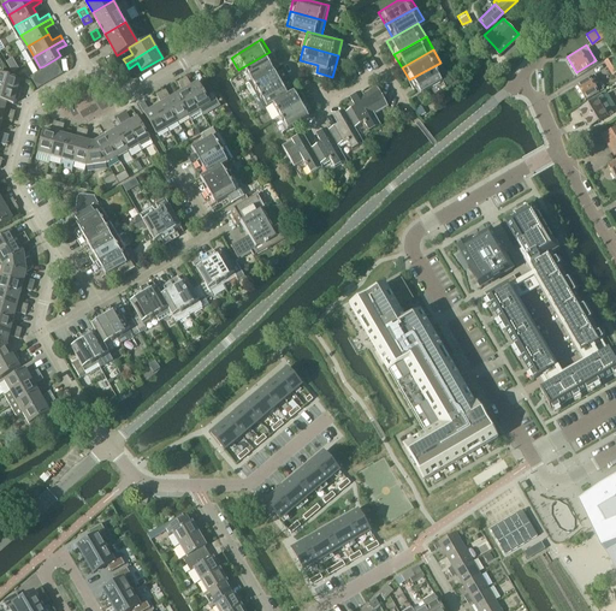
[(246,83),(277,65),(270,52),(238,70),(246,83)]
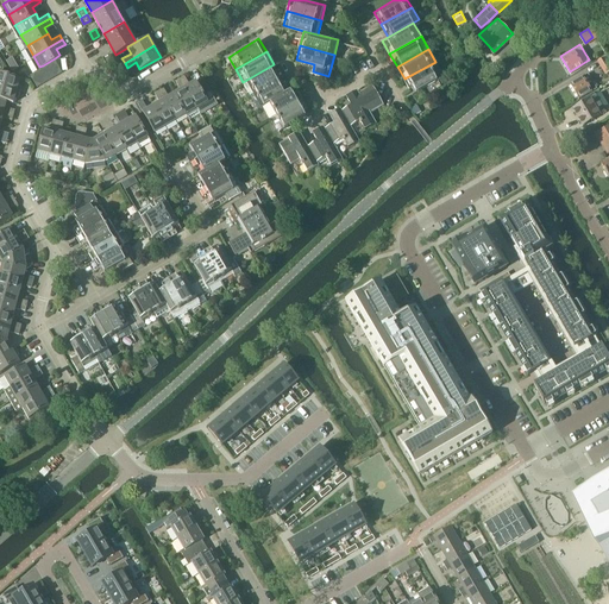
[(603,52),(596,57),(604,73),(608,69),(608,63),(608,62),(608,61),(608,60),(604,52),(603,54),(603,52)]
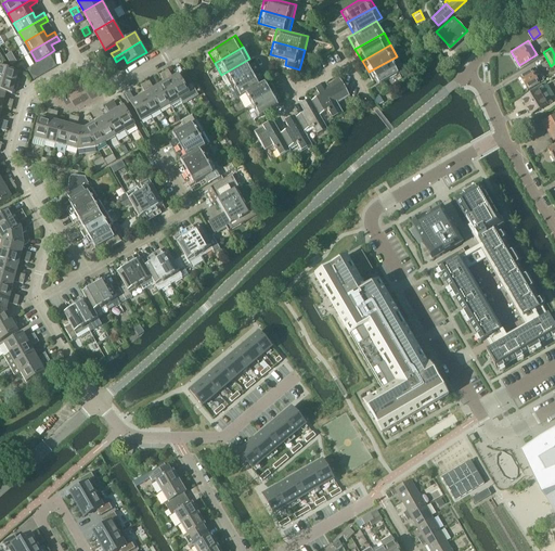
[(50,53),(44,56),(50,66),(56,63),(50,53)]
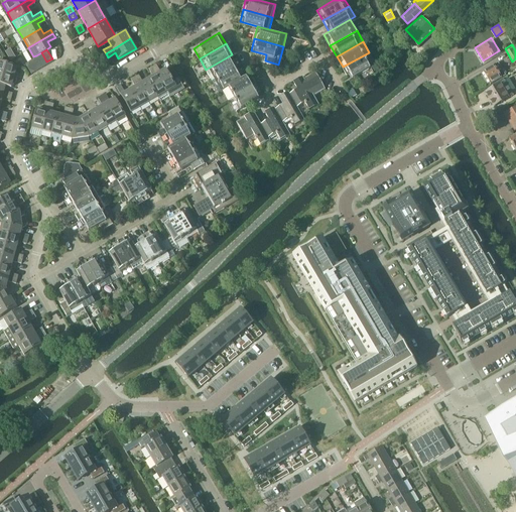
[(41,52),(36,55),(41,65),(46,61),(41,52)]
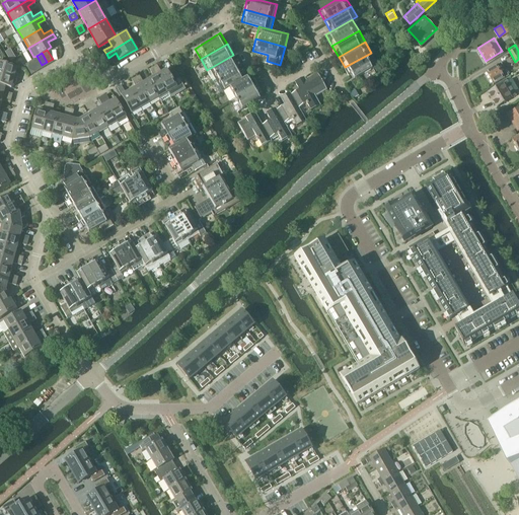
[(371,53),(345,67),(351,78),(377,64),(371,53)]
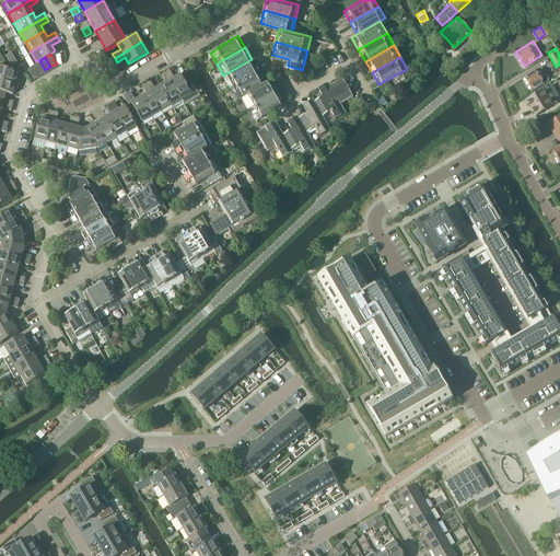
[(230,87),(258,70),(252,59),(223,76),(230,87)]
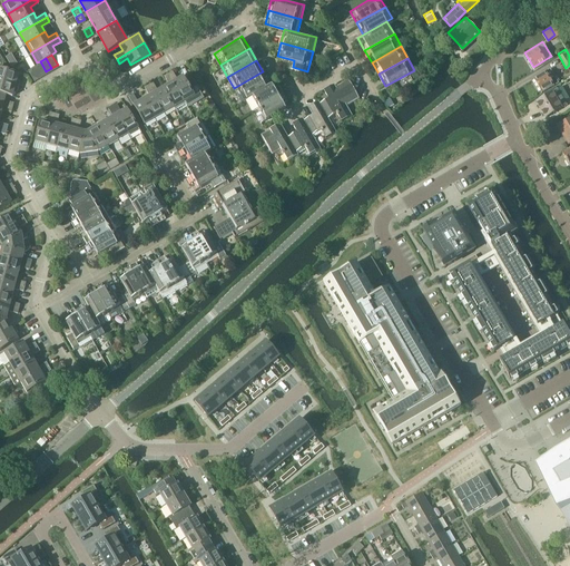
[(36,62),(33,64),(40,75),(46,71),(40,61),(37,62),(36,62)]
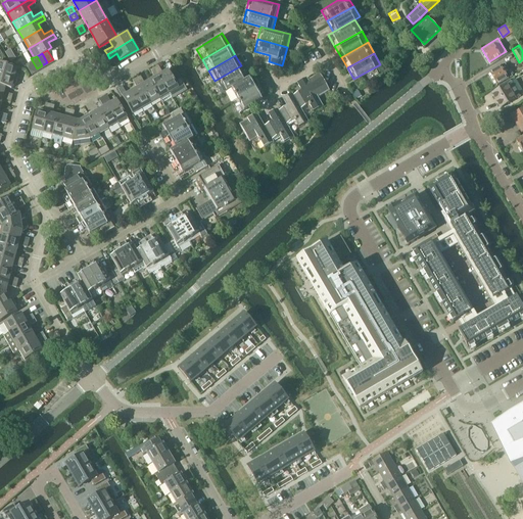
[(31,58),(26,61),(27,63),(31,72),(37,68),(31,58)]
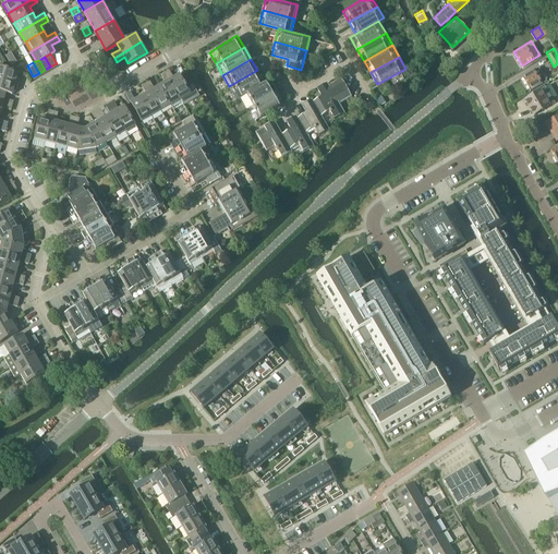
[(0,63),(0,75),(17,81),(20,76),(15,75),(17,69),(9,67),(0,63)]
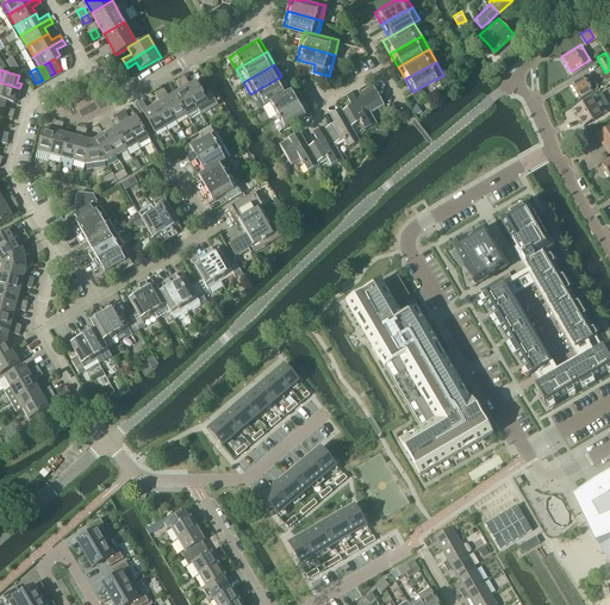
[(577,95),(596,85),(587,69),(568,80),(577,95)]
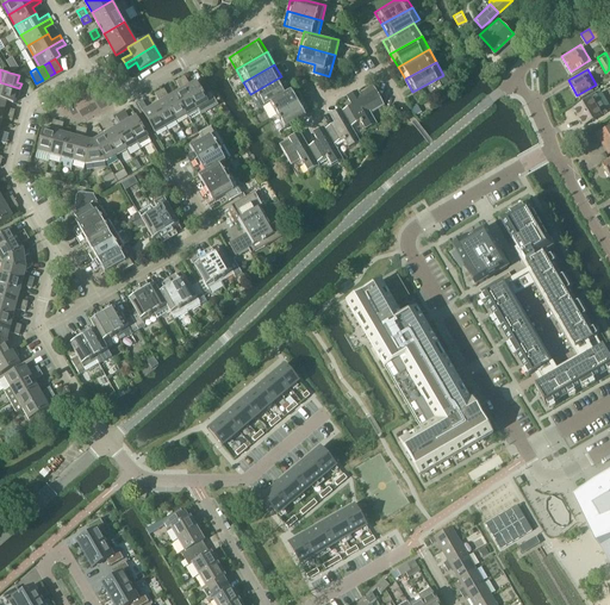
[(184,73),(179,76),(197,106),(199,112),(211,105),(204,93),(210,89),(204,78),(197,81),(195,79),(190,82),(184,73)]
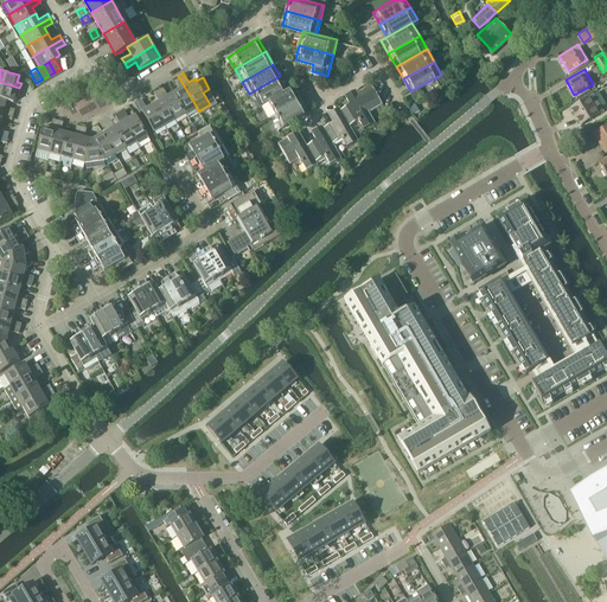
[(179,87),(173,90),(185,111),(189,117),(198,111),(196,106),(178,76),(174,78),(179,87)]
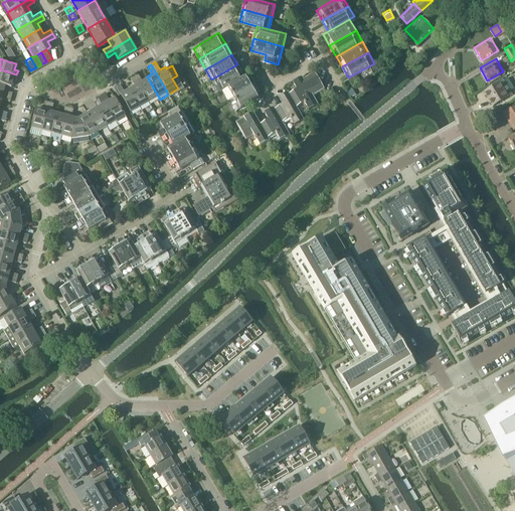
[(237,65),(211,80),(216,88),(218,91),(222,88),(244,75),(243,75),(237,65)]
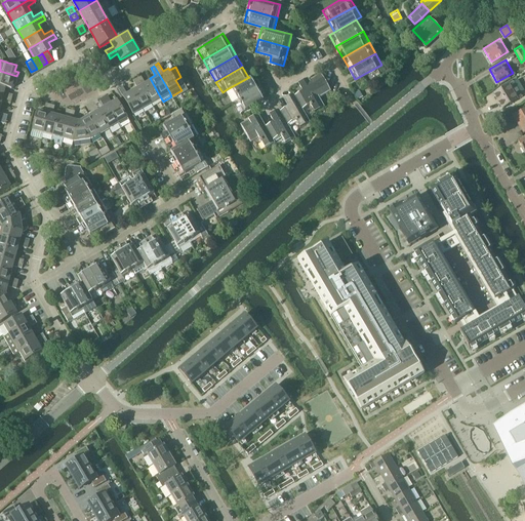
[(0,82),(5,84),(11,86),(12,79),(15,80),(16,76),(0,71),(0,82)]
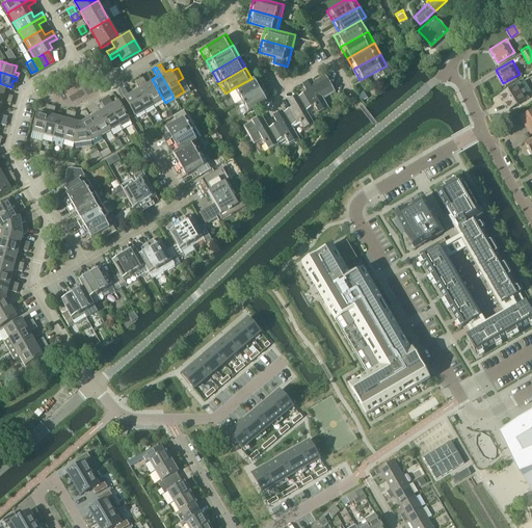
[(309,87),(298,94),(306,108),(314,103),(318,111),(328,105),(322,96),(335,89),(324,72),(313,78),(312,76),(304,80),(309,87)]
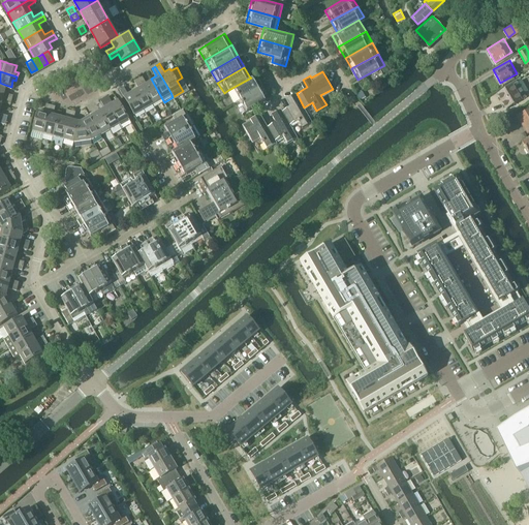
[(142,73),(137,76),(152,102),(161,97),(151,79),(146,82),(142,73)]
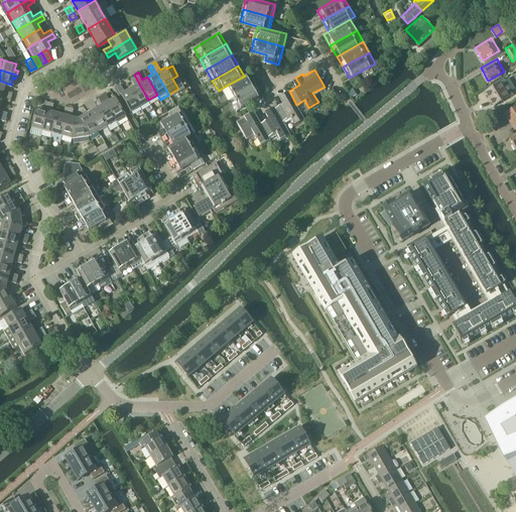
[(245,76),(223,88),(230,99),(256,84),(249,73),(244,76),(245,76)]
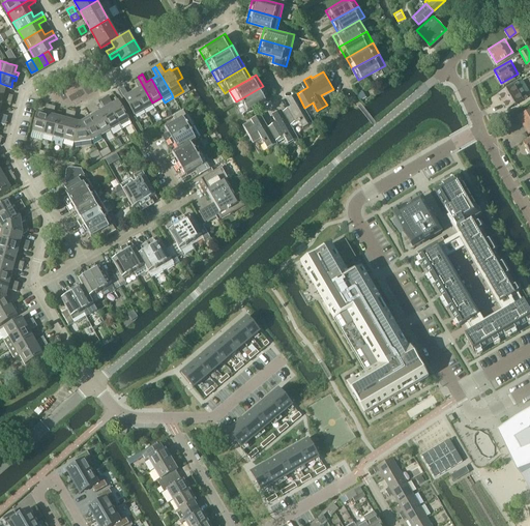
[(138,86),(133,89),(143,108),(152,103),(138,77),(134,79),(138,86)]
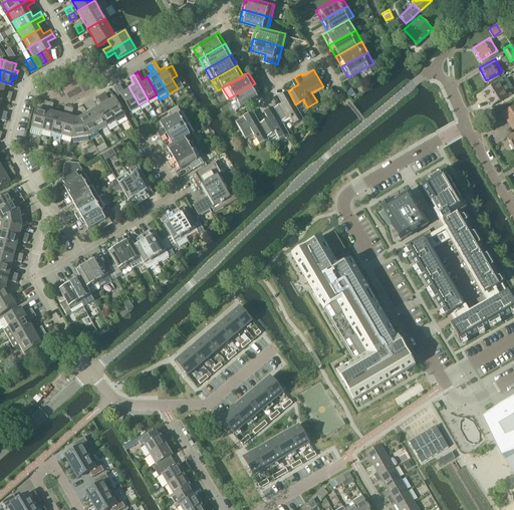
[(491,103),(510,92),(508,88),(511,86),(511,84),(506,76),(504,76),(482,88),(491,103)]
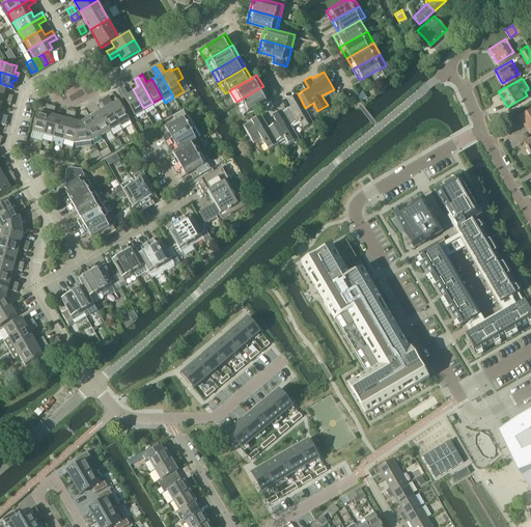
[(0,93),(11,98),(12,93),(3,90),(5,85),(0,83),(0,93)]
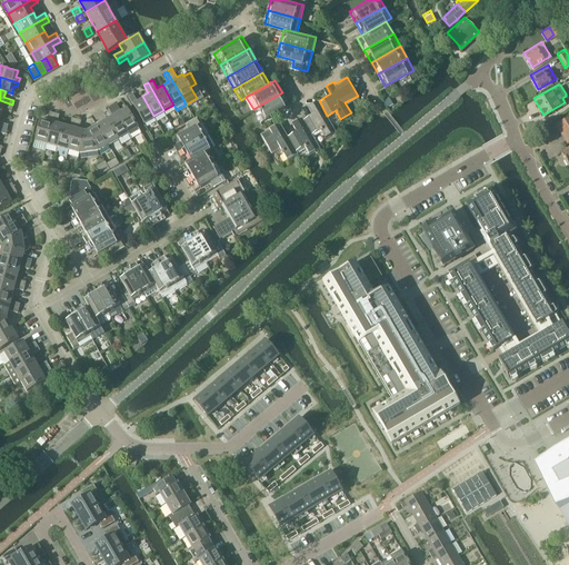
[(132,91),(128,93),(143,121),(153,116),(142,96),(137,99),(132,91)]
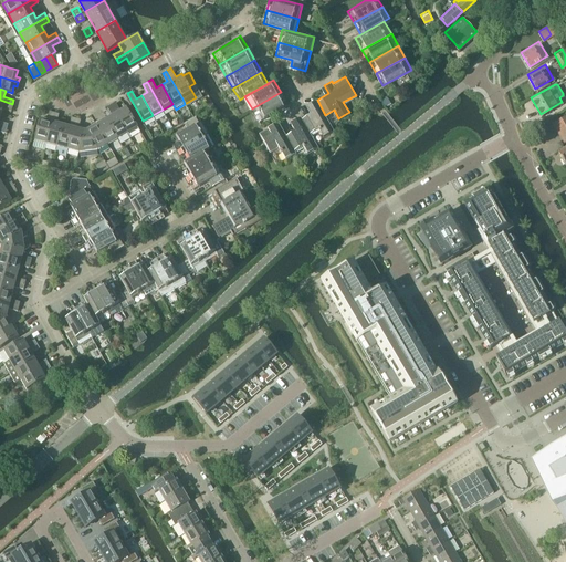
[(281,92),(252,108),(259,121),(287,103),(281,92)]
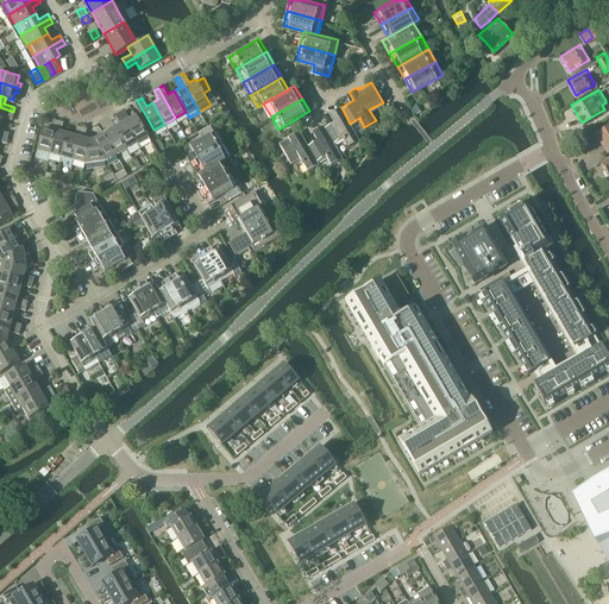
[(337,118),(324,125),(325,125),(333,142),(334,143),(344,138),(347,145),(359,139),(350,124),(341,107),(340,105),(332,109),(337,118)]
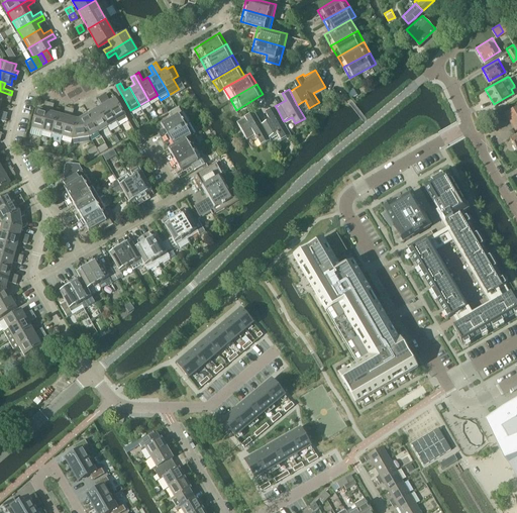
[(0,91),(0,101),(1,97),(10,100),(11,95),(0,91)]
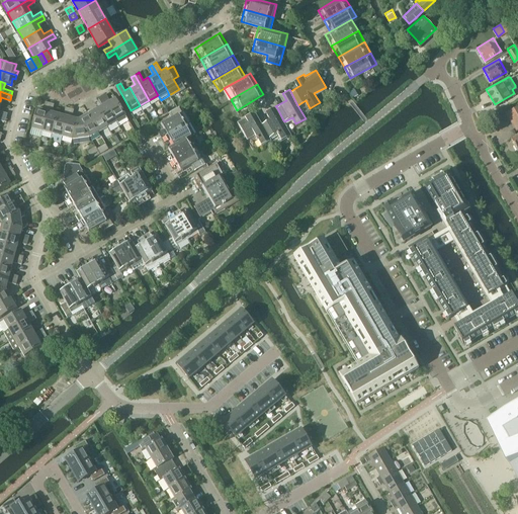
[(118,123),(127,118),(115,96),(109,99),(105,91),(101,93),(115,119),(118,123)]
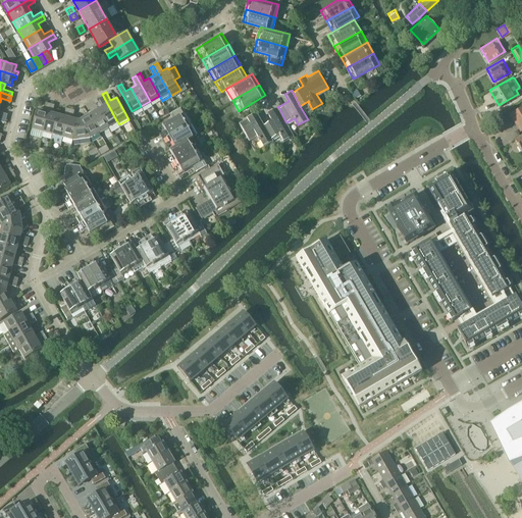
[(116,120),(102,94),(98,97),(103,105),(98,107),(108,125),(116,120)]
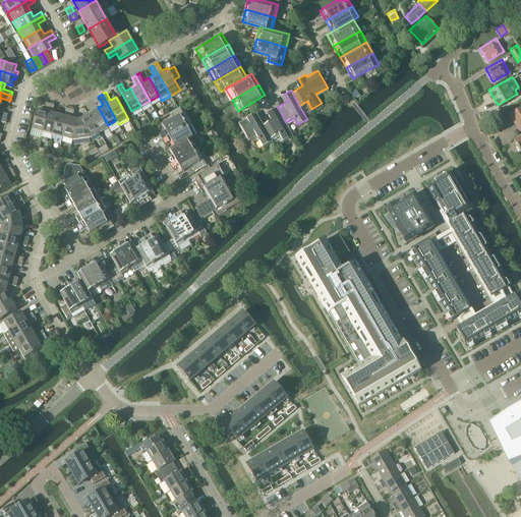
[(42,129),(50,101),(46,100),(43,108),(37,106),(32,126),(42,129)]
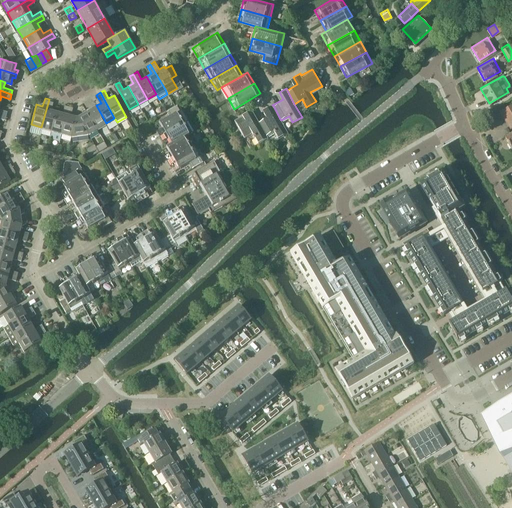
[(50,129),(56,110),(51,109),(53,100),(49,99),(41,127),(50,129)]
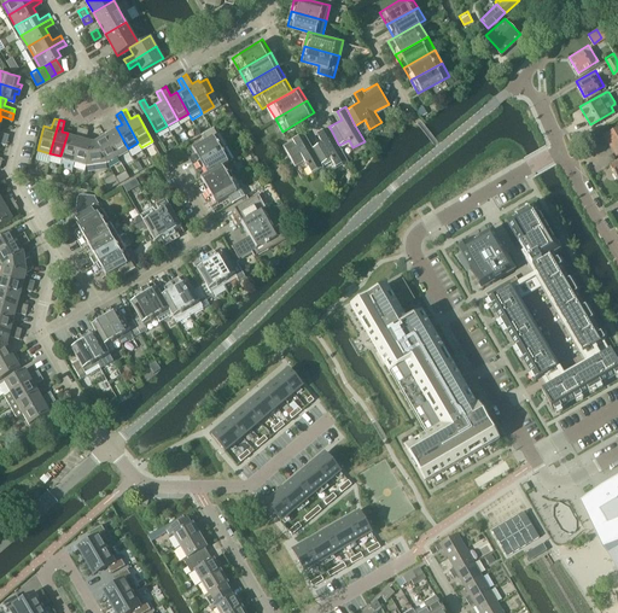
[(617,123),(602,133),(616,153),(617,152),(617,155),(617,157),(608,163),(617,177),(617,176),(617,123)]
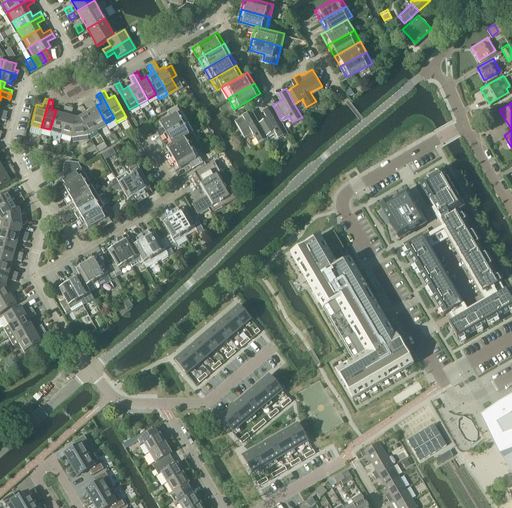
[(60,132),(68,104),(64,103),(62,112),(56,110),(50,129),(51,129),(50,133),(51,132),(52,133),(52,136),(59,138),(60,132)]
